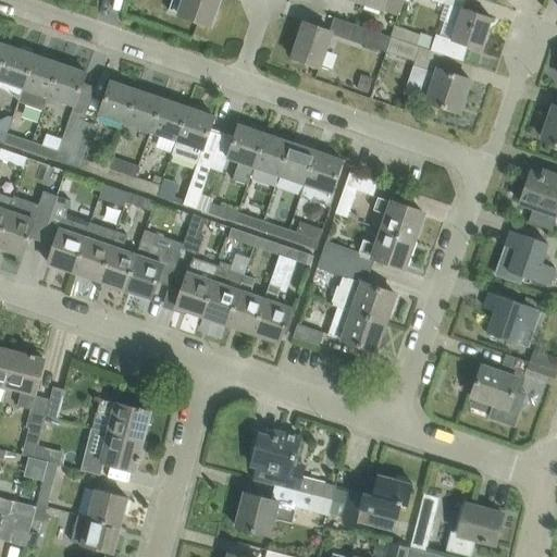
[(178,0),(184,1),(180,14),(211,25),(219,0),(178,0)]
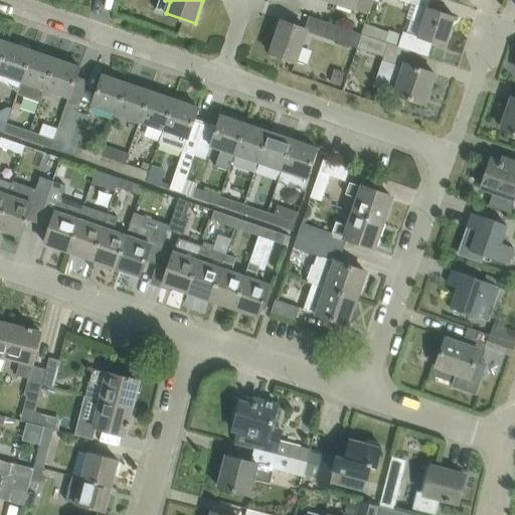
[(322,0),(322,1),(323,1),(323,0),(331,0),(352,7),(351,11),(352,11),(367,16),(373,0),(322,0)]
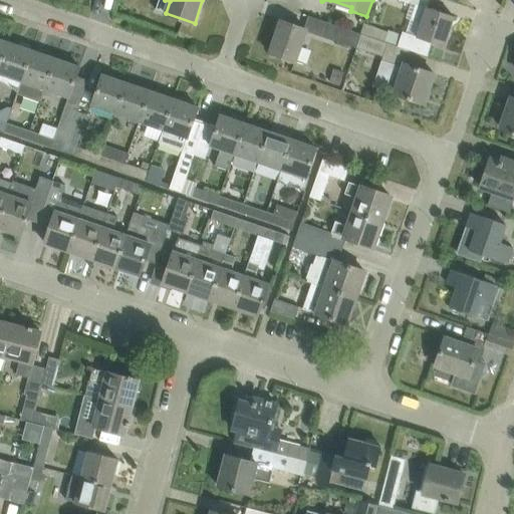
[(402,36),(398,47),(429,57),(433,43),(444,47),(454,16),(428,8),(411,2),(410,4),(406,18),(422,24),(418,38),(403,33),(402,36)]
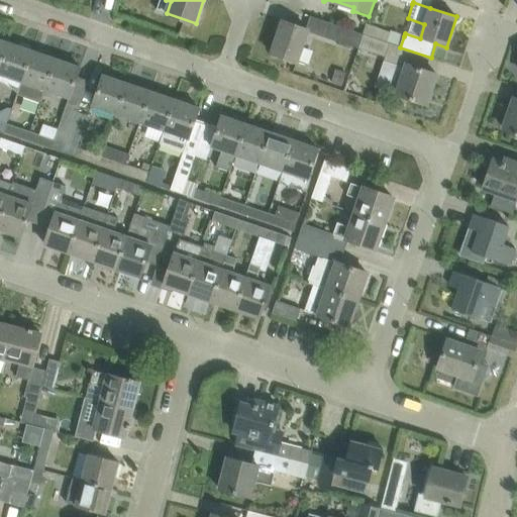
[(311,16),(306,29),(309,30),(308,31),(358,48),(364,34),(363,34),(311,16)]
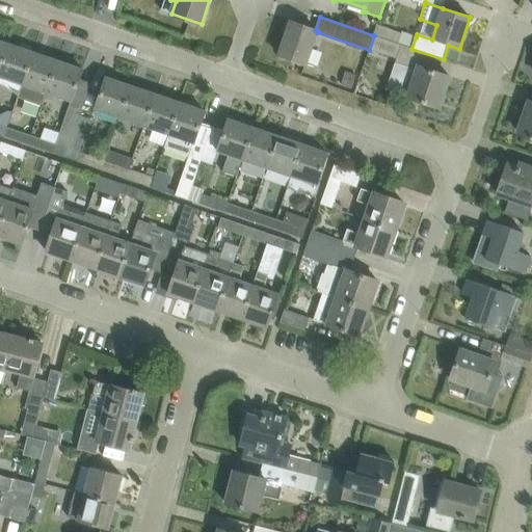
[(291,22),(278,55),(306,65),(317,32),(318,31),(315,30),(291,22)]
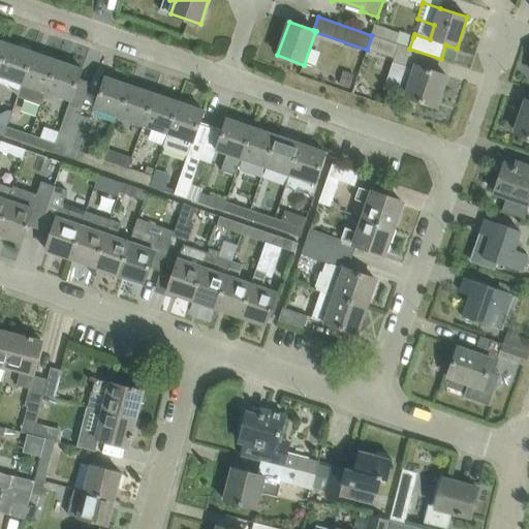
[(374,26),(371,35),(372,35),(387,41),(399,44),(409,49),(413,37),(400,33),(400,34),(383,29),(374,26)]
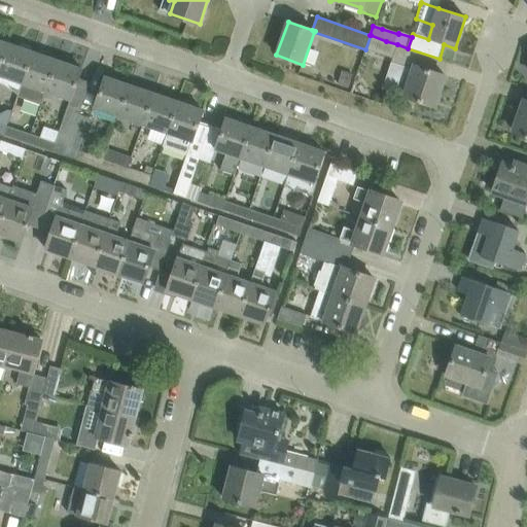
[(371,35),(365,49),(392,59),(397,44),(386,41),(371,35)]
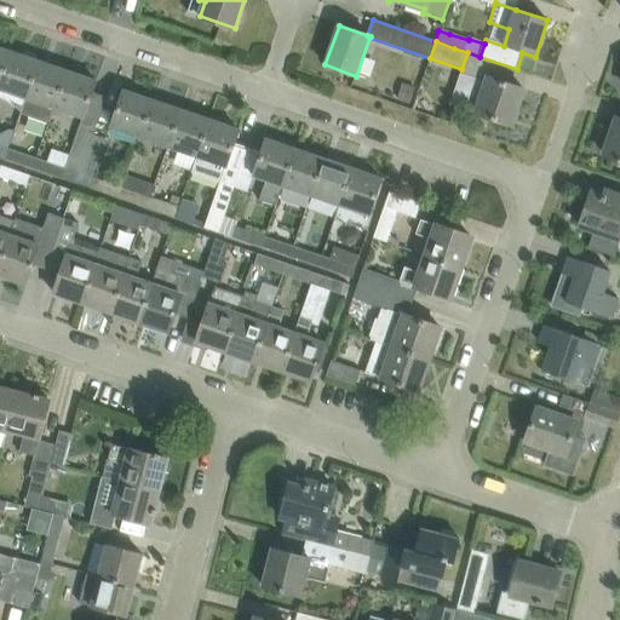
[(0,80),(10,51),(0,47),(0,80)]
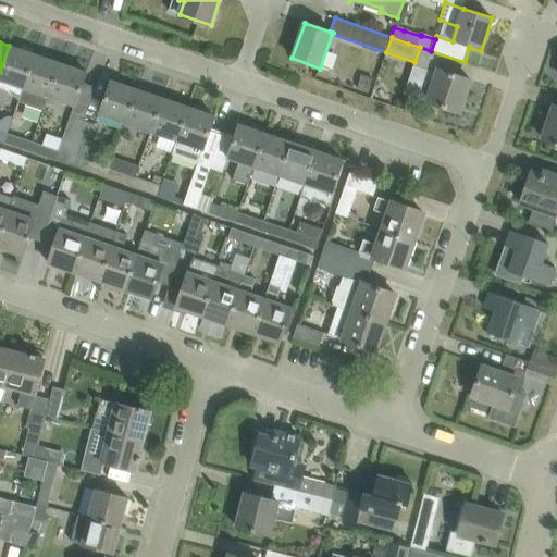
[(23,88),(35,56),(9,46),(0,72),(0,87),(7,89),(19,100),(23,88)]
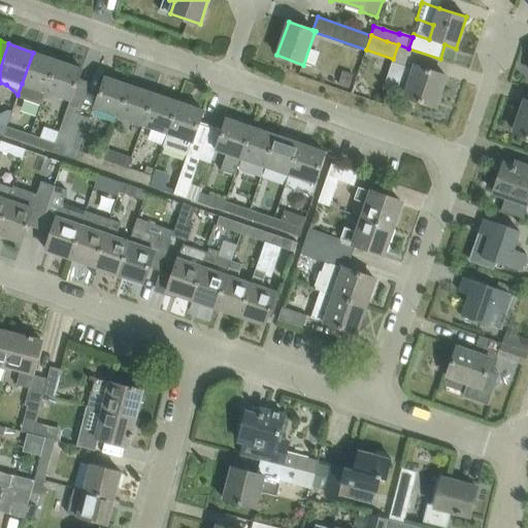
[(33,53),(22,84),(18,95),(17,97),(41,105),(46,92),(57,61),(33,53)]
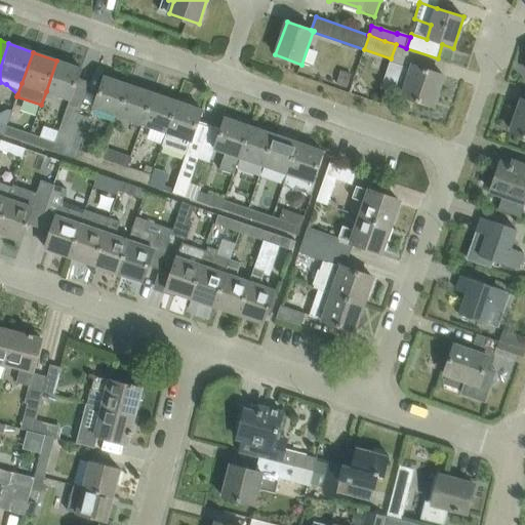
[(56,61),(46,91),(71,101),(82,69),(56,61)]
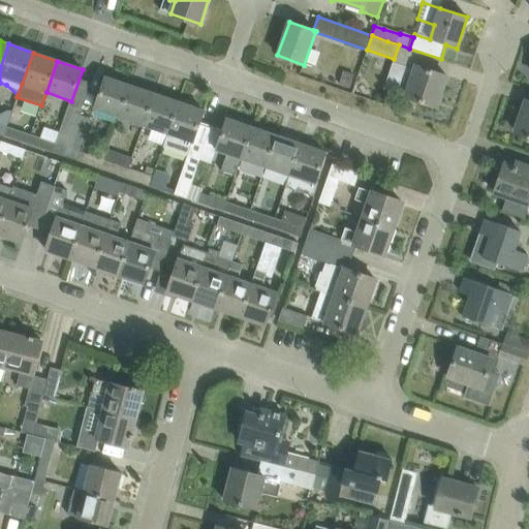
[(414,70),(404,66),(393,63),(383,91),(437,107),(447,76),(415,66),(414,70)]
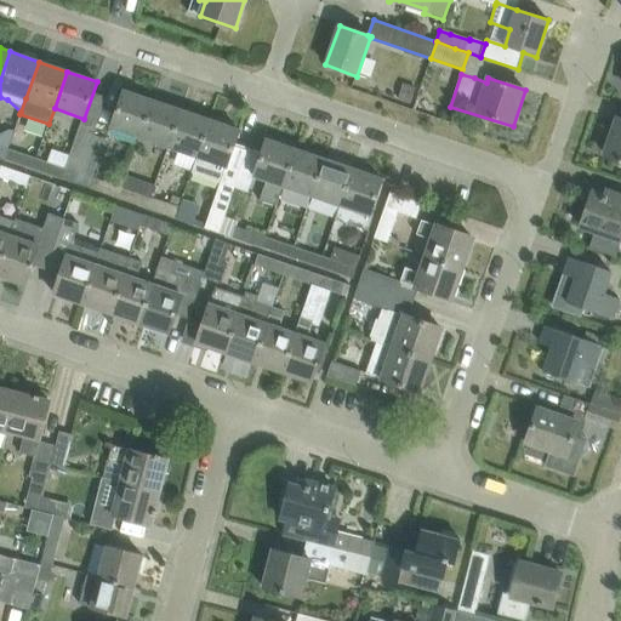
[(398,100),(412,104),(419,89),(404,84),(398,100)]
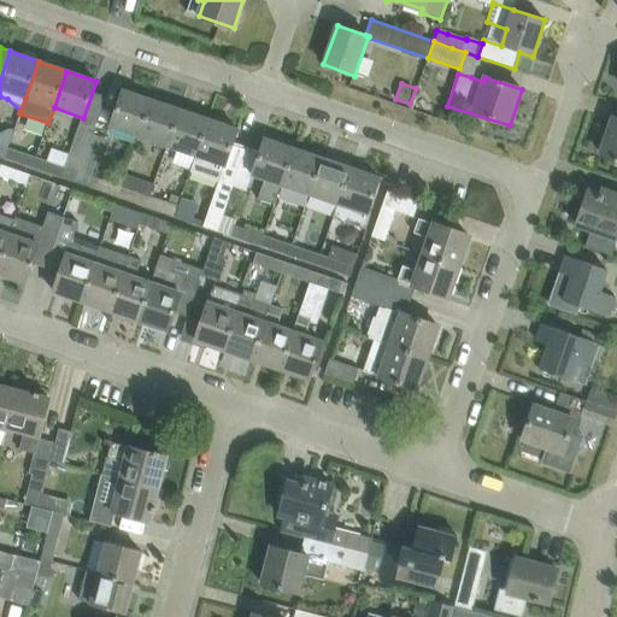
[(151,99),(123,90),(111,128),(137,136),(151,99)]
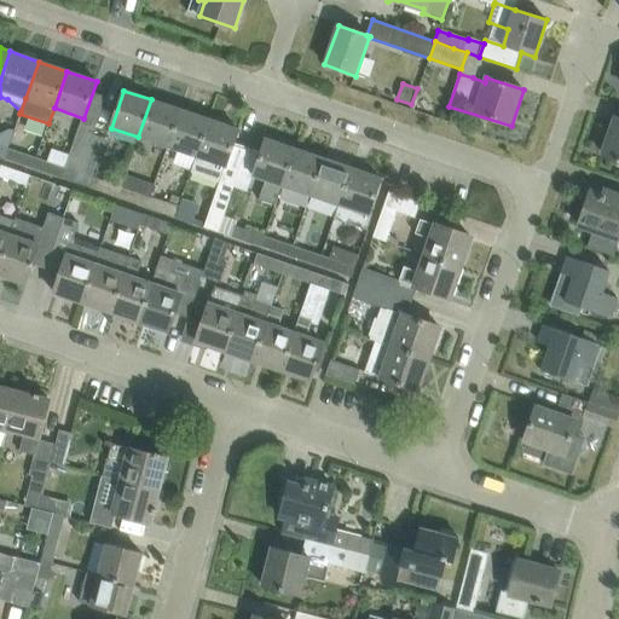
[(151,99),(138,137),(168,148),(181,110),(151,99)]
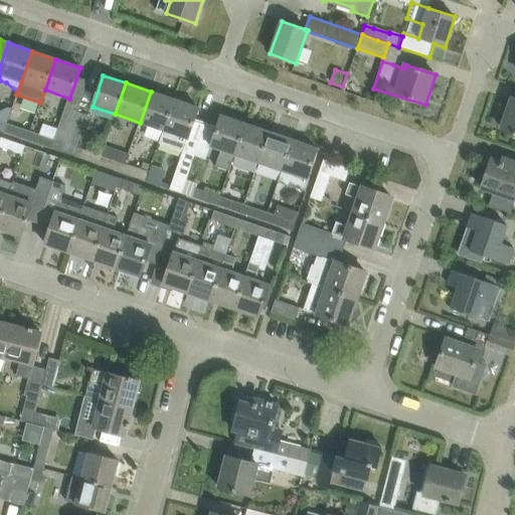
[(151,92),(140,123),(164,131),(174,100),(151,92)]
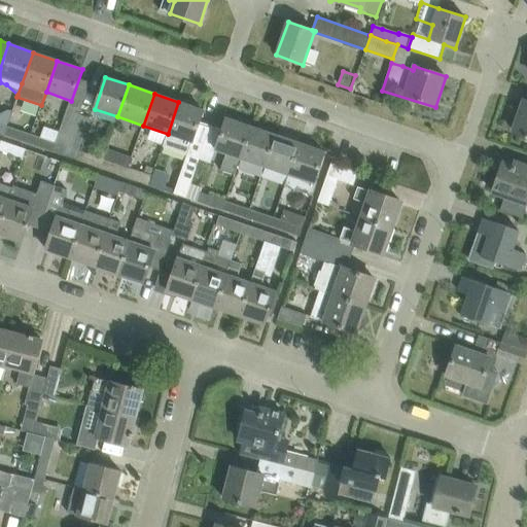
[(526,101),(525,101),(514,132),(525,136),(525,137),(526,138),(526,139),(526,141),(526,101)]
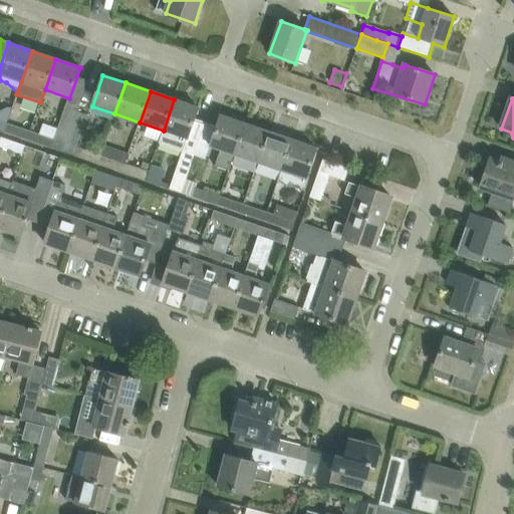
[(174,99),(164,131),(161,139),(185,147),(198,107),(174,99)]
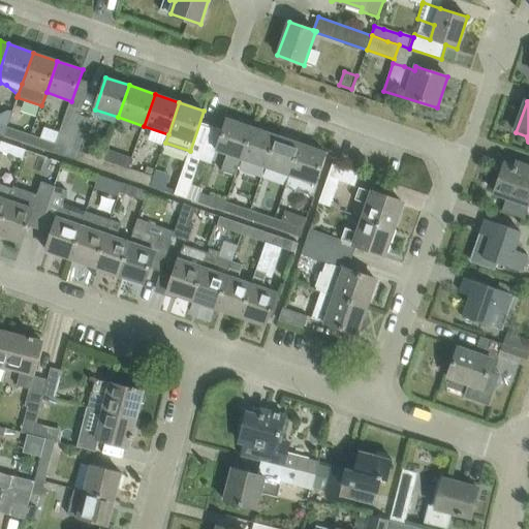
[(31,135),(28,144),(65,157),(80,115),(82,111),(69,106),(57,144),(31,135)]
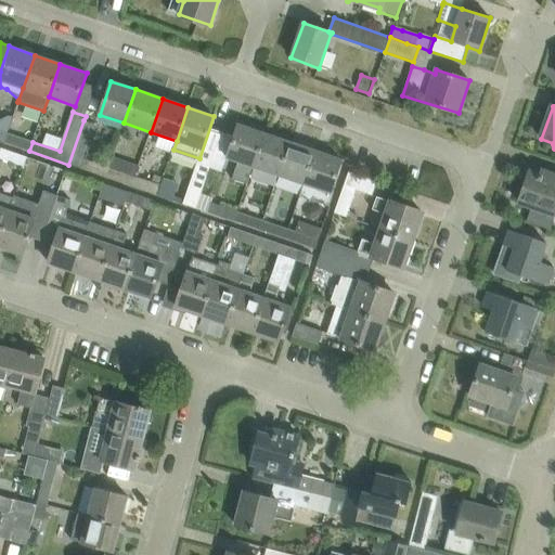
[(84,120),(68,165),(80,169),(84,159),(95,125),(84,120)]
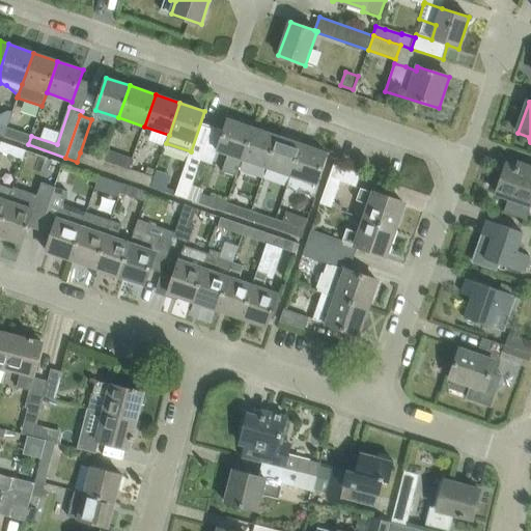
[(228,119),(217,151),(228,155),(222,172),(236,176),(243,160),(253,128),(251,128),(253,123),(241,119),(239,122),(228,119)]
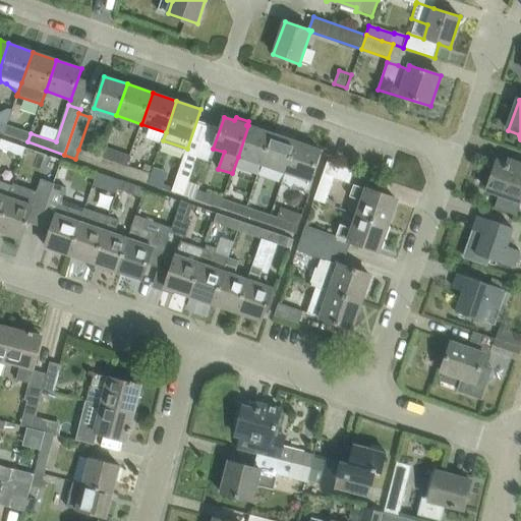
[(6,124),(3,133),(27,141),(31,133),(6,124)]
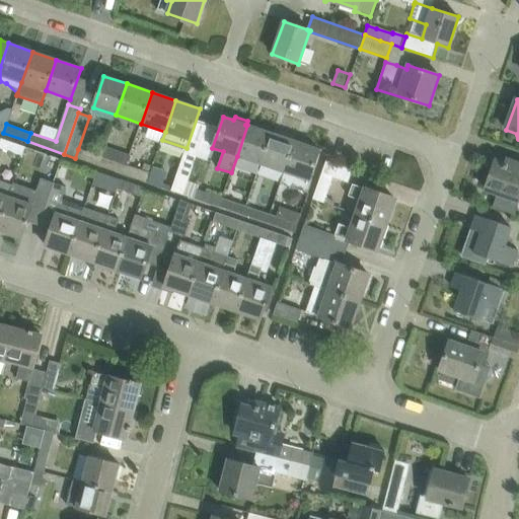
[(247,125),(237,156),(261,164),(272,133),(247,125)]
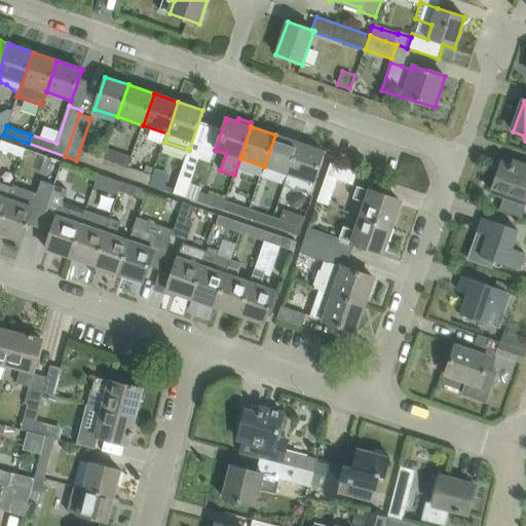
[(275,135),(264,166),(288,175),(299,143),(275,135)]
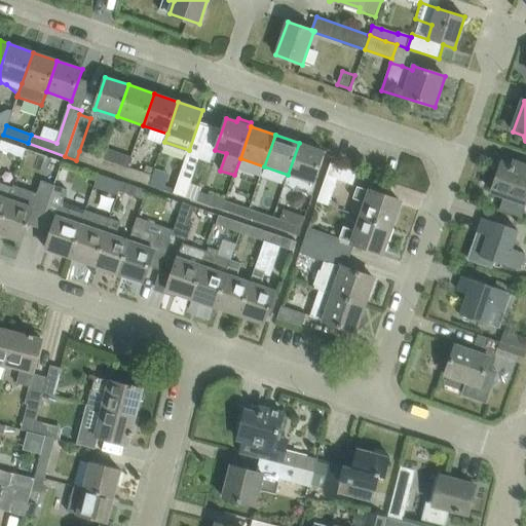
[(1,141),(0,144),(0,151),(23,159),(26,149),(1,141)]
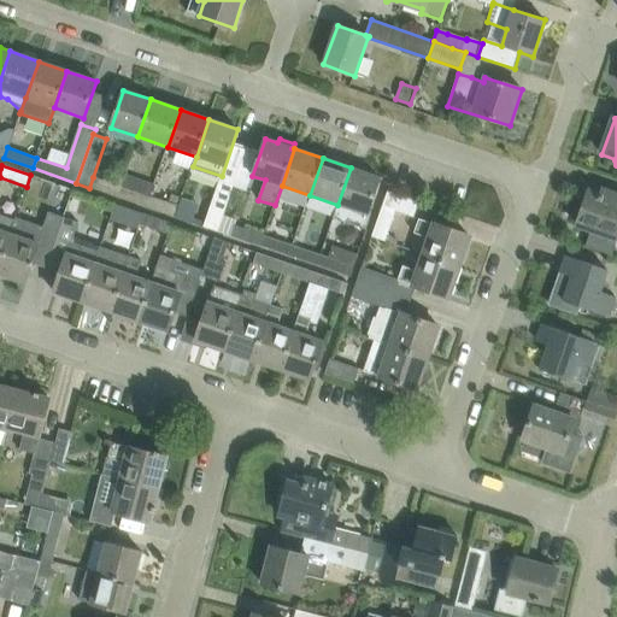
[(380,177),(351,168),(338,205),(334,218),(365,229),(370,216),(368,215),(380,177)]
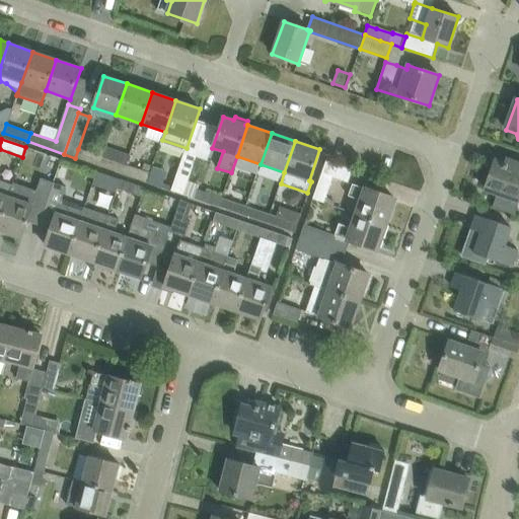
[(101,157),(98,165),(123,174),(126,165),(130,155),(105,147),(101,157)]
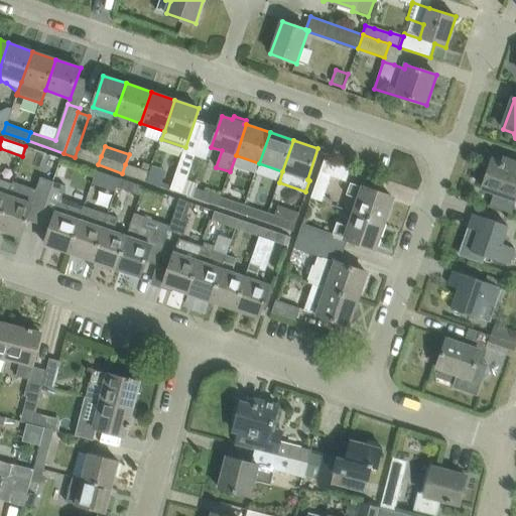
[(78,148),(75,157),(98,164),(101,156),(78,148)]
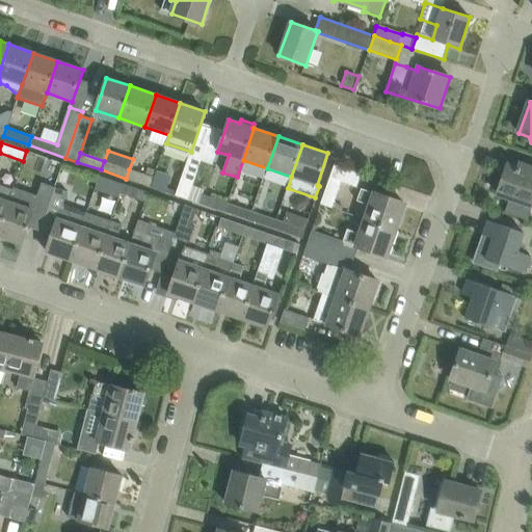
[(192,186),(202,161),(189,157),(178,186),(175,195),(187,200),(192,186)]
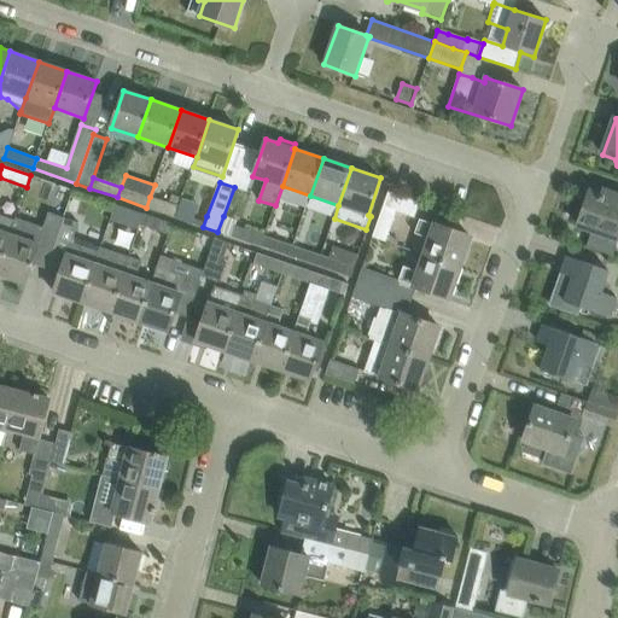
[(578,225),(593,229),(587,248),(613,256),(617,242),(617,196),(604,191),(602,196),(590,192),(578,225)]
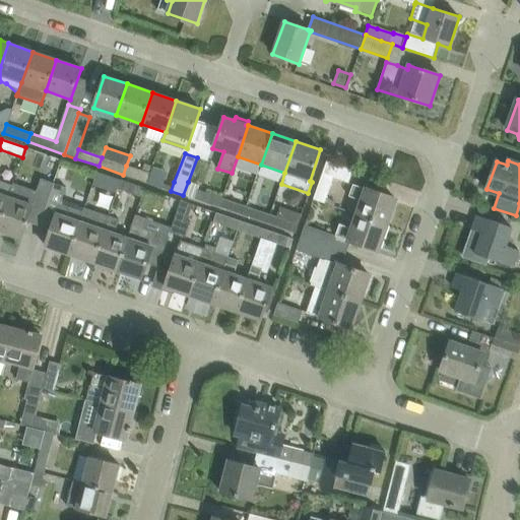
[(327,161),(322,175),(313,200),(325,204),(333,178),(348,183),(353,171),(327,161)]
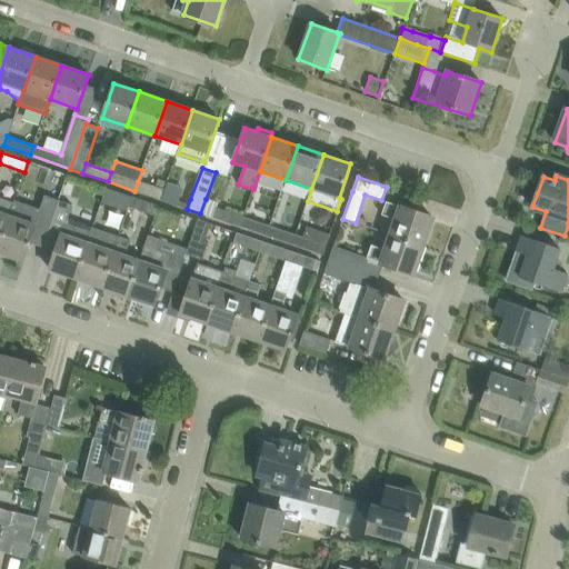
[(138,181),(135,191),(161,200),(165,190),(138,181)]
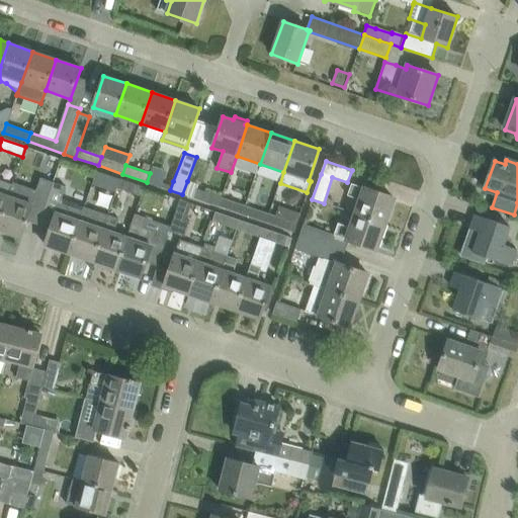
[(150,173),(147,182),(161,187),(166,172),(152,167),(150,173)]
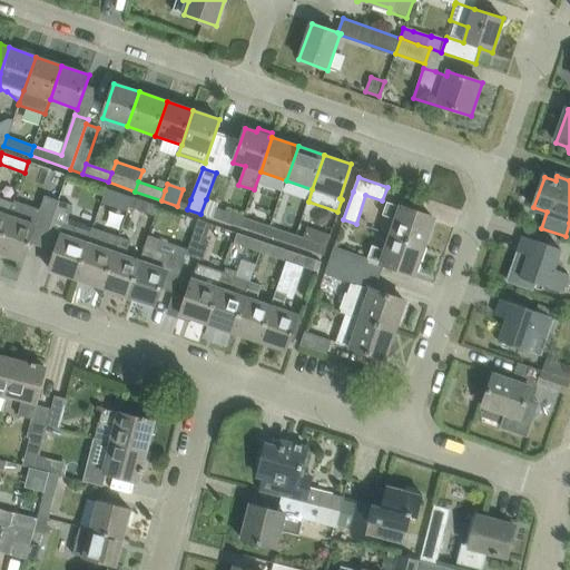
[(102,199),(128,207),(133,198),(106,189),(102,199)]
